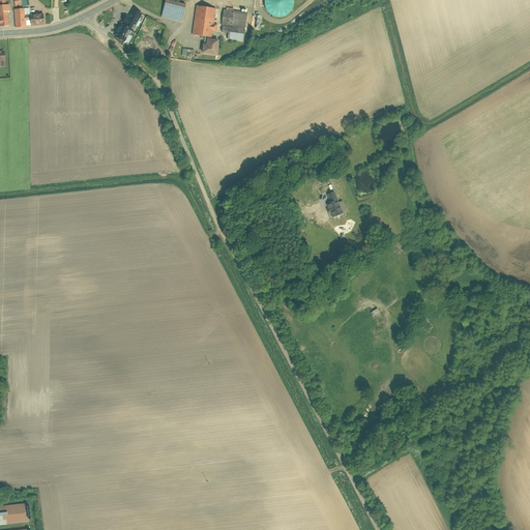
[(0,0),(0,27),(9,26),(8,11),(10,10),(9,4),(5,4),(4,0),(0,0)]
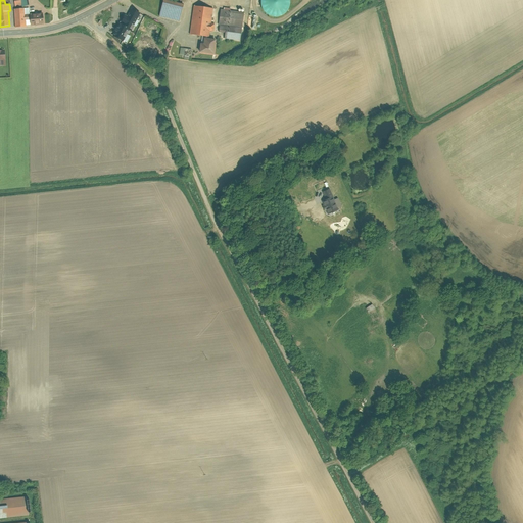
[(20,0),(13,0),(15,27),(45,25),(44,11),(31,12),(30,7),(21,7),(20,0)]
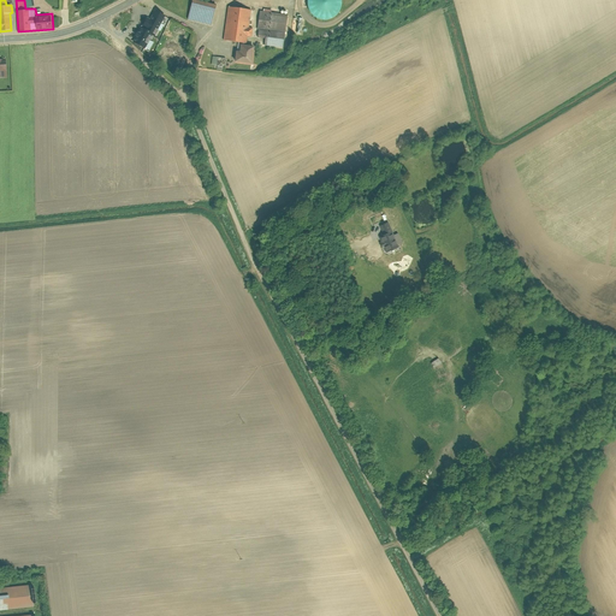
[(215,4),(197,0),(190,0),(187,19),(211,25),(215,4)]
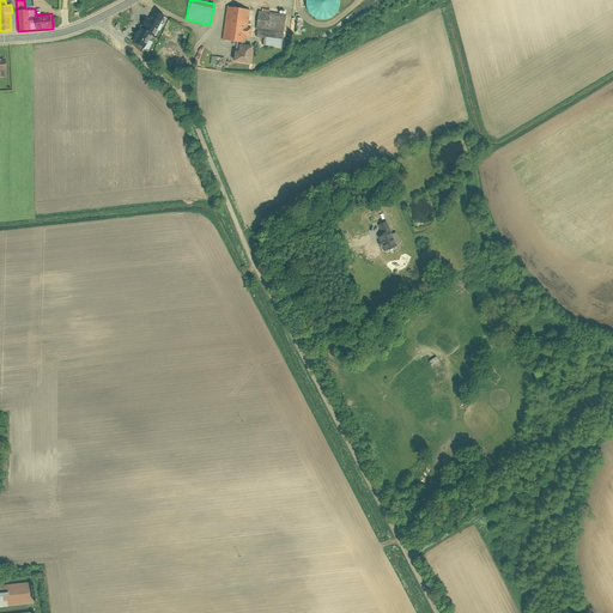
[(338,11),(340,6),(340,0),(303,0),(304,0),(304,6),(307,12),(311,17),(317,19),(323,20),(329,19),(334,16),(338,11)]
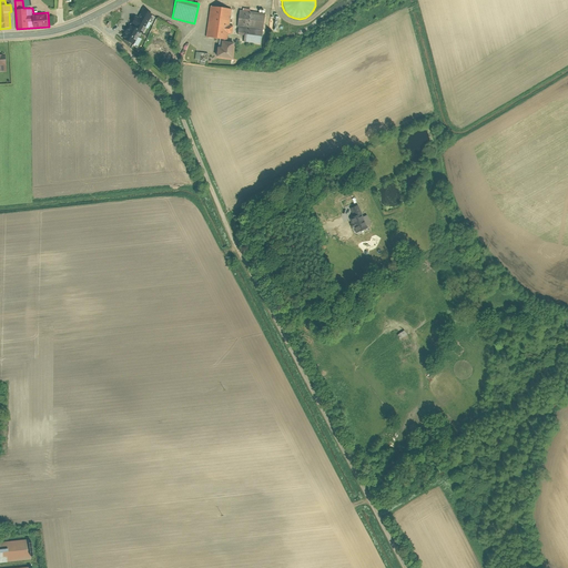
[(232,9),(209,6),(204,37),(220,39),(227,40),(227,34),(231,36),(232,27),(230,26),(232,9)]
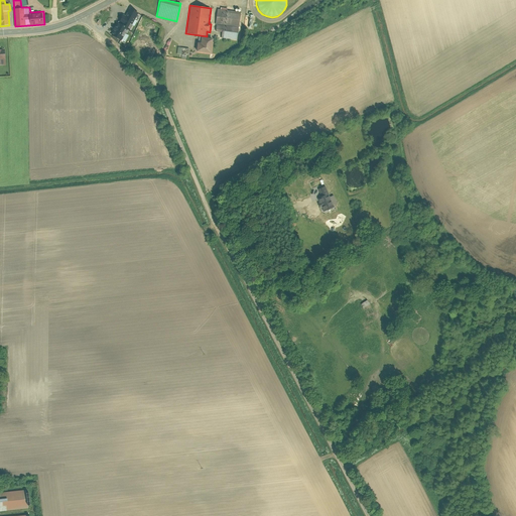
[(121,15),(110,35),(125,43),(129,36),(124,34),(131,22),(137,25),(143,14),(130,7),(125,16),(121,15)]
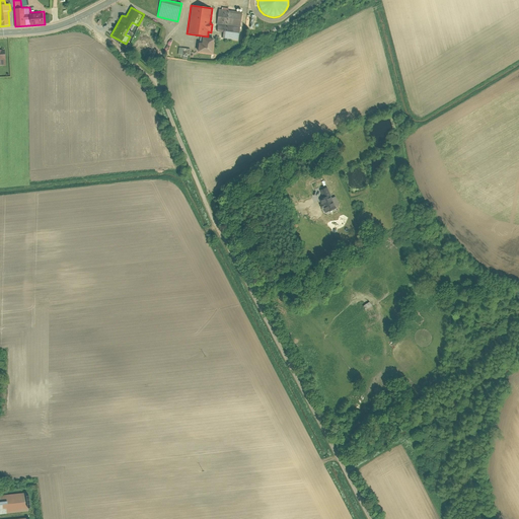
[(241,12),(217,10),(216,23),(223,24),(221,39),(238,41),(241,12)]
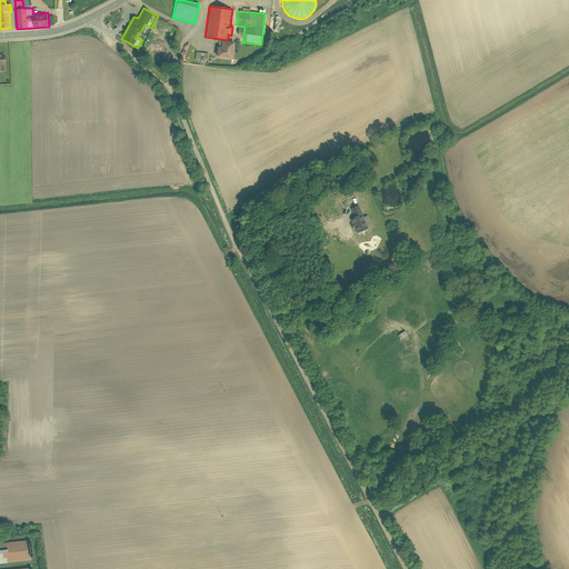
[(228,40),(220,39),(218,56),(232,58),(236,41),(228,40)]
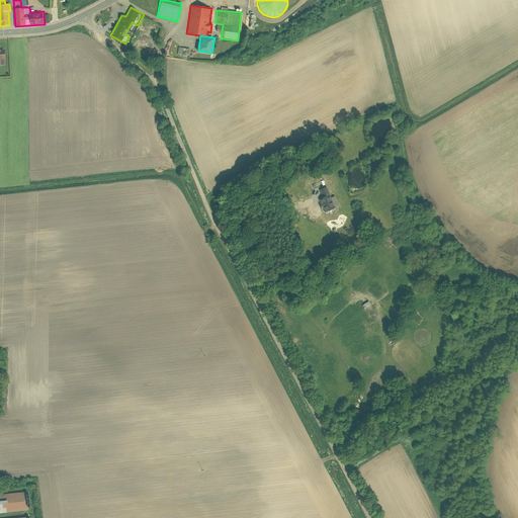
[(325,180),(313,184),(313,186),(310,187),(313,193),(317,192),(327,216),(342,208),(332,184),(328,186),(325,180)]
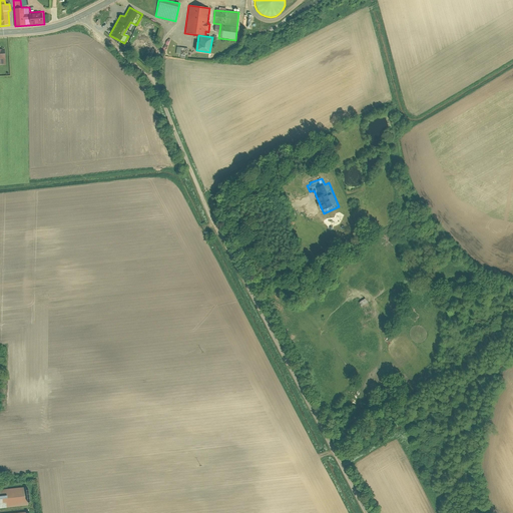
[(349,209),(338,214),(344,227),(355,222),(349,209)]
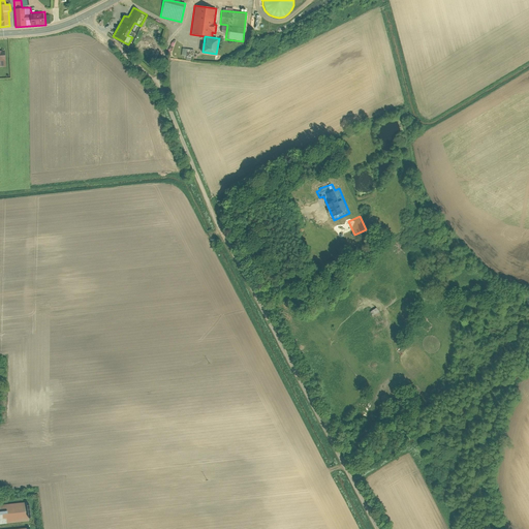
[(301,227),(306,225),(303,217),(298,219),(301,227)]
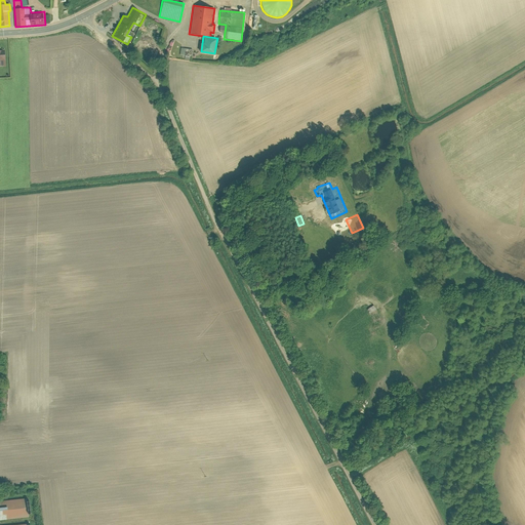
[(27,497),(0,499),(0,524),(29,524),(29,523),(0,524),(0,520),(29,518),(27,497)]
